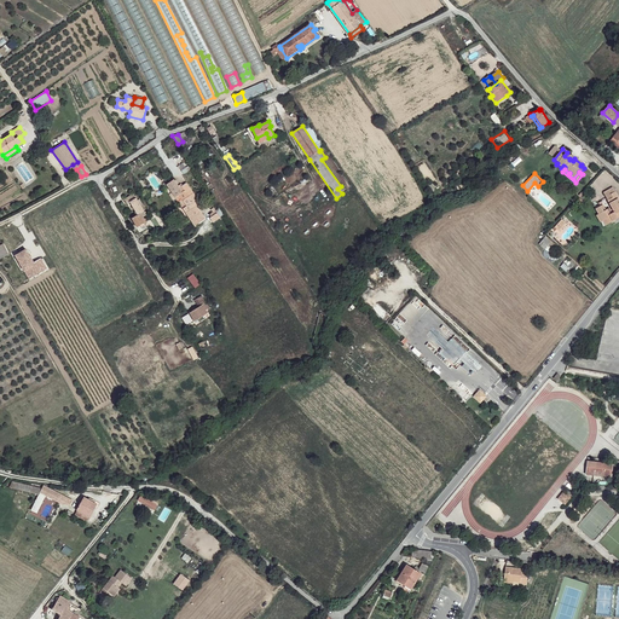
[(179,203),(194,194),(186,184),(179,187),(178,184),(169,189),(179,203)]
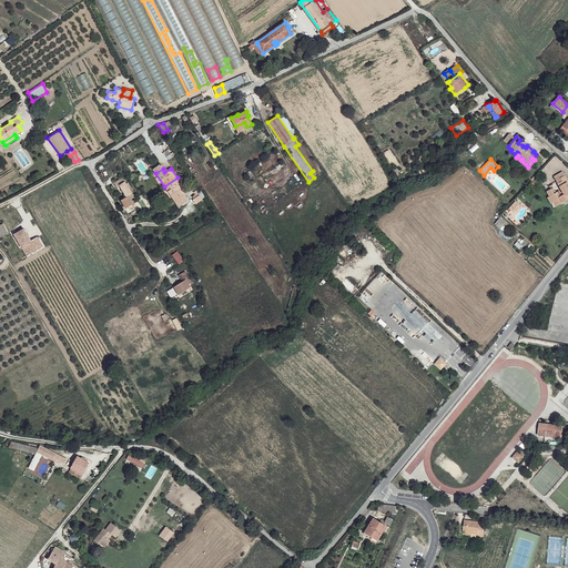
[(560,179),(565,176),(564,172),(554,178),(558,184),(563,182),(560,179)]
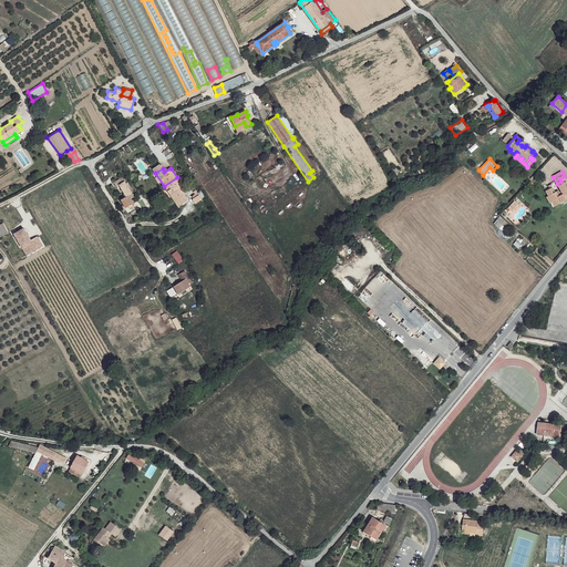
[(566,181),(564,176),(559,178),(562,182),(557,184),(562,193),(558,195),(556,192),(555,193),(552,188),(546,192),(548,197),(552,203),(555,202),(557,206),(566,199),(566,181)]
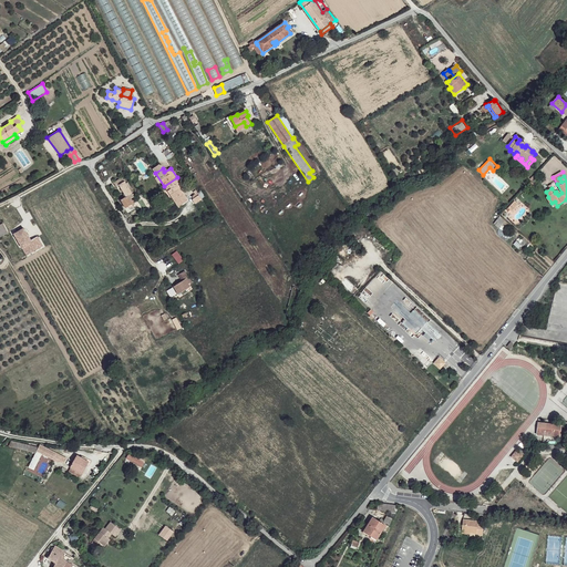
[(129,196),(132,194),(123,177),(114,183),(116,186),(120,185),(126,197),(129,196)]
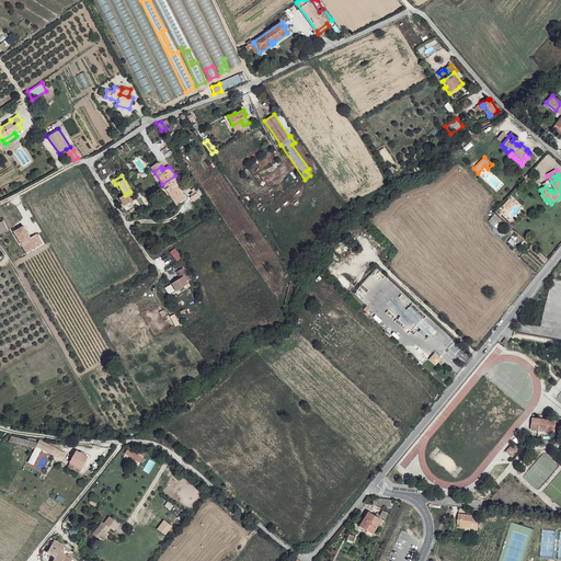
[(181,185),(175,175),(162,184),(175,205),(184,198),(179,192),(178,193),(175,190),(176,189),(181,185)]
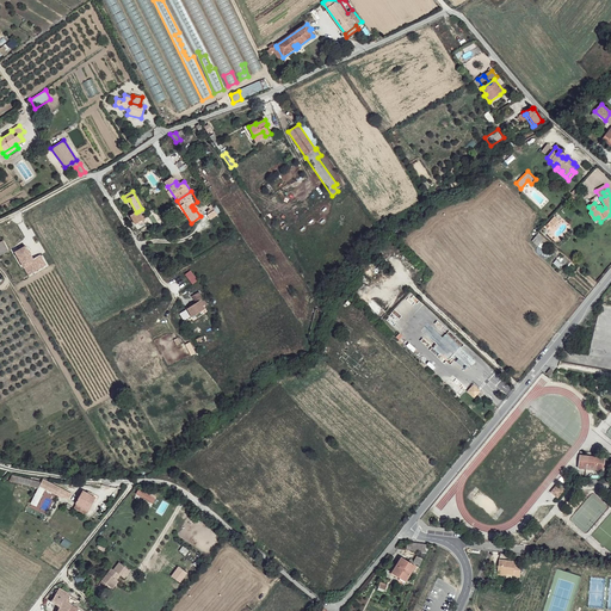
[(211,208),(205,213),(208,215),(207,215),(209,220),(216,215),(211,208)]
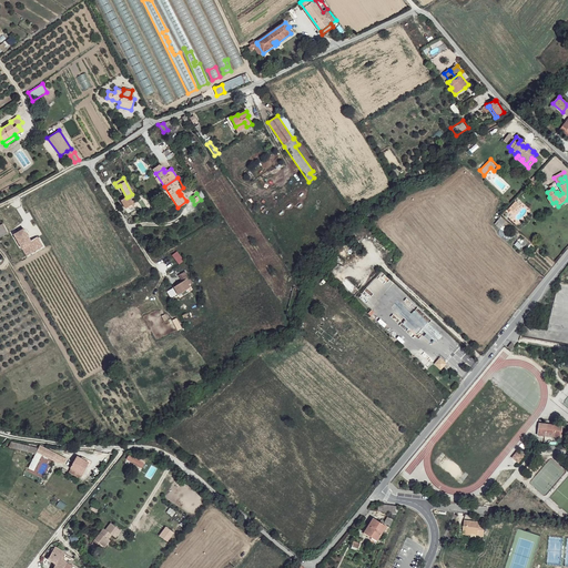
[(131,200),(129,196),(127,198),(121,200),(125,209),(129,206),(132,205),(133,203),(131,200)]
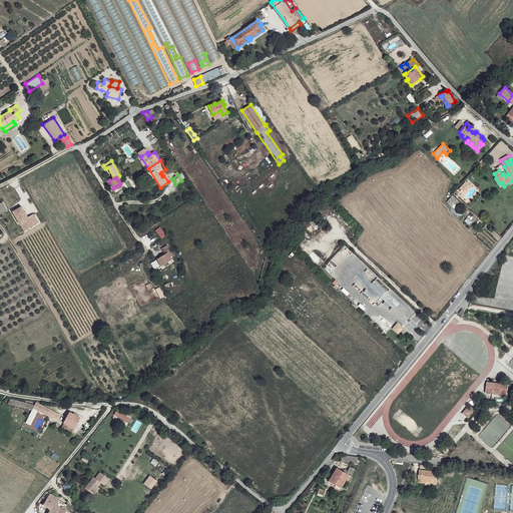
[(467,180),(461,185),(465,189),(470,183),(467,180)]
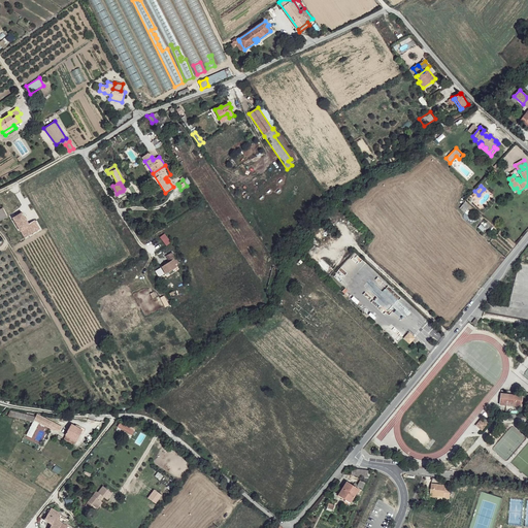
[(465,201),(459,207),(464,211),(469,205),(465,201)]
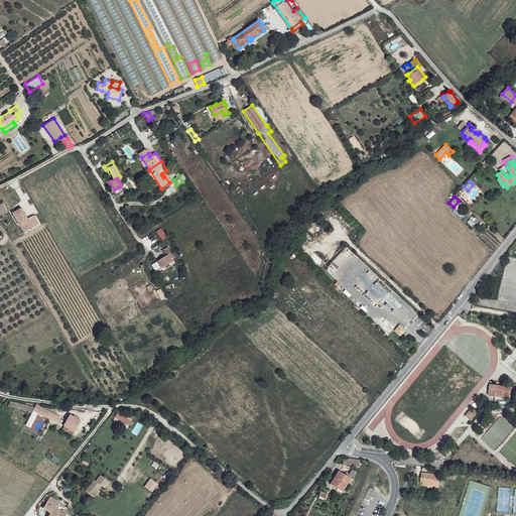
[(39,224),(34,214),(27,217),(22,206),(12,210),(22,231),(39,224)]
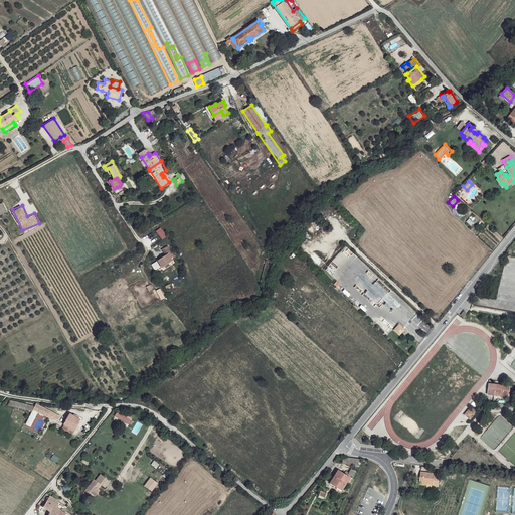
[(1,210),(0,210),(0,219),(1,221),(10,216),(5,207),(1,210)]
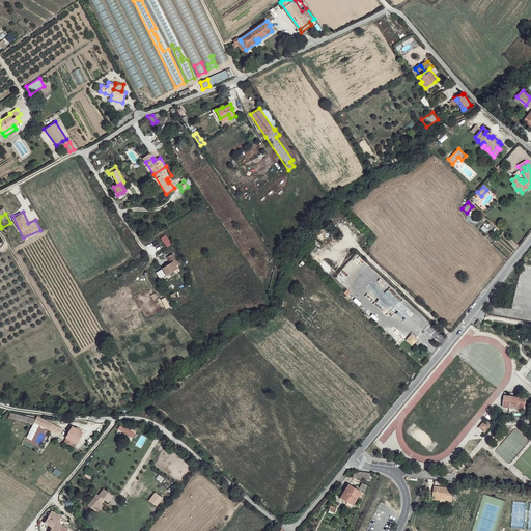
[(161,236),(168,246),(172,243),(165,233),(161,236)]
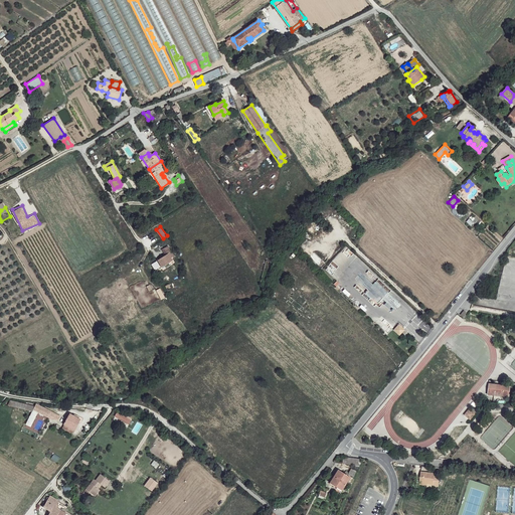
[(168,253),(171,252),(169,247),(168,246),(162,250),(163,251),(165,255),(168,253)]
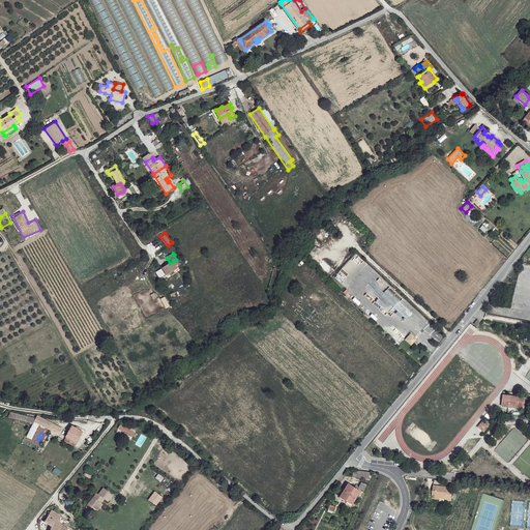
[(176,266),(173,261),(163,267),(167,275),(178,269),(176,266)]
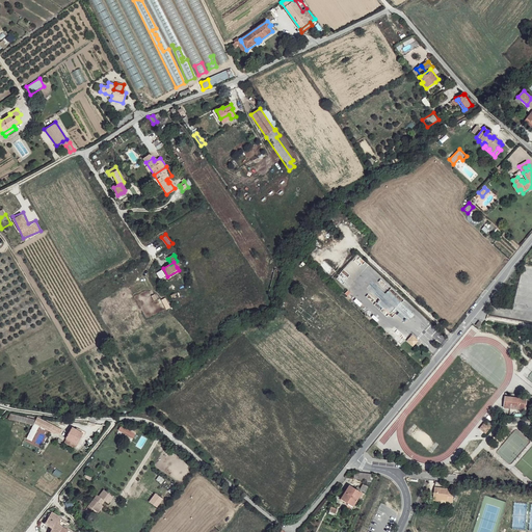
[(411,337),(407,341),(413,345),(417,341),(411,337)]
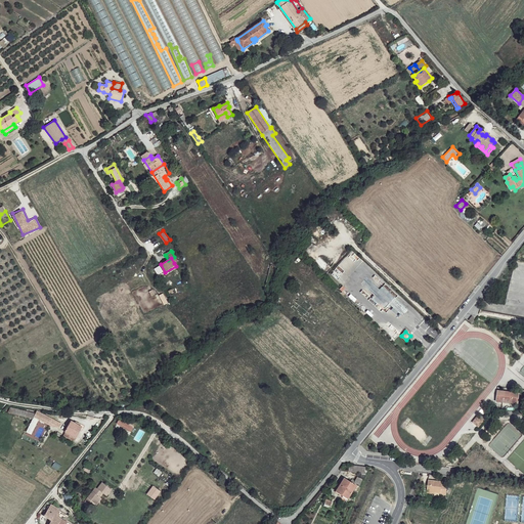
[(518,404),(519,393),(497,390),(496,401),(518,404)]
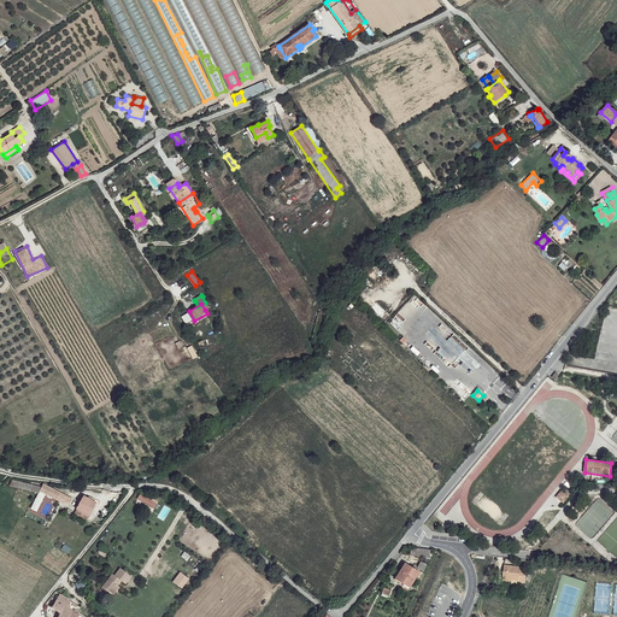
[(40,491),(42,487),(13,480),(10,486),(39,493),(40,491)]
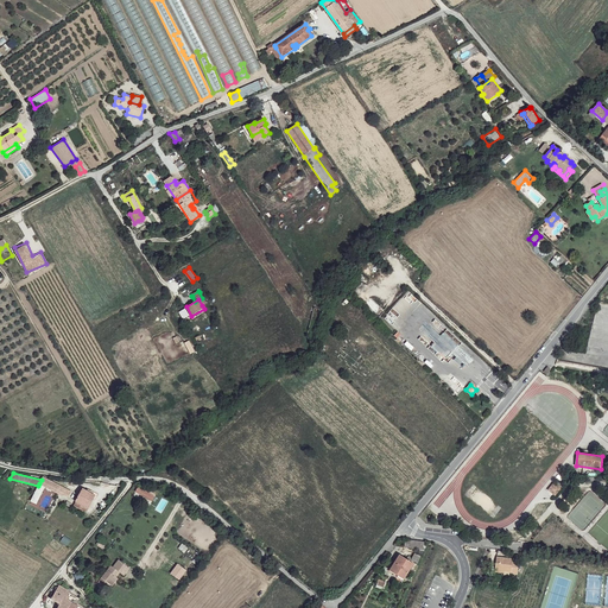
[(43,476),(42,480),(39,483),(51,489),(55,482),(43,476)]
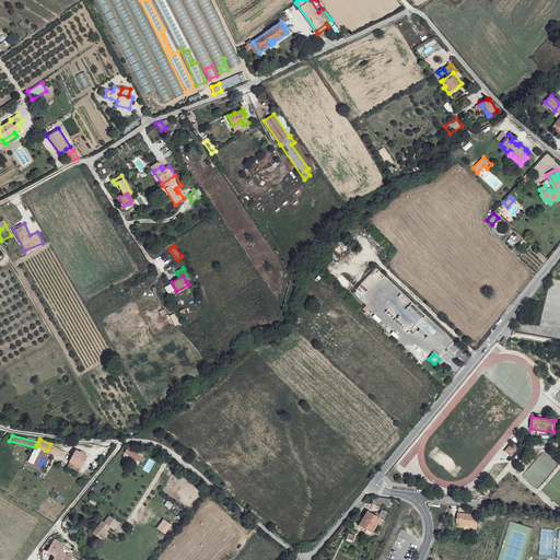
[(66,452),(50,444),(47,451),(53,454),(54,452),(58,455),(59,453),(65,455),(66,452)]
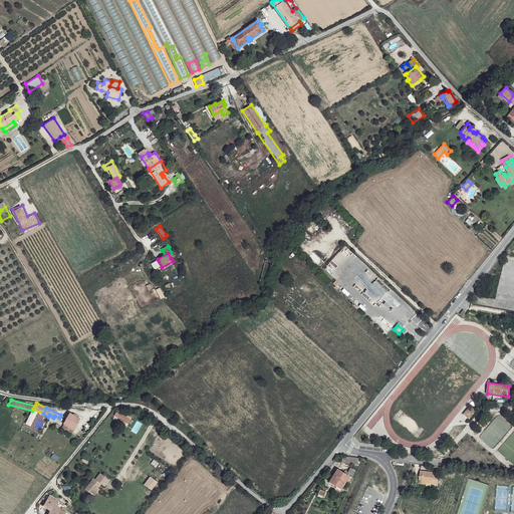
[(468,409),(464,415),(469,419),(474,413),(468,409)]
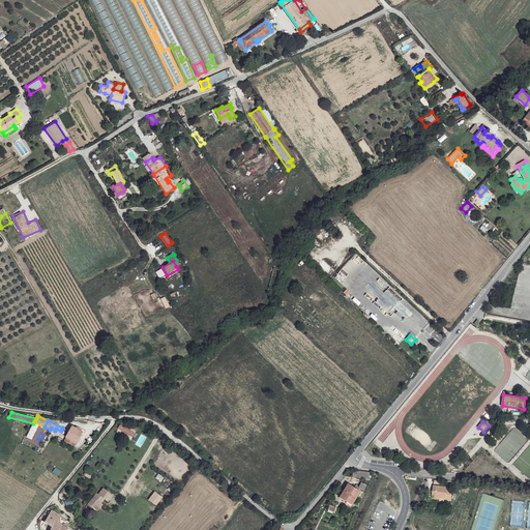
[(78,442),(83,431),(72,425),(69,432),(68,433),(66,432),(64,435),(77,442),(78,442)]
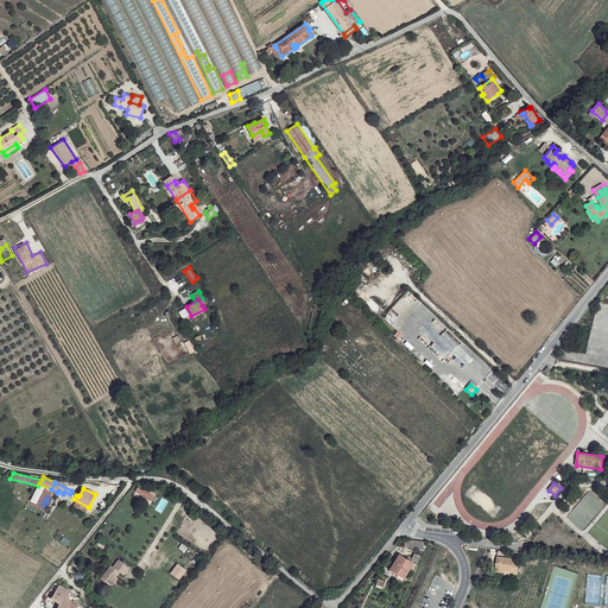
[(74,499),(71,504),(75,505),(86,511),(88,507),(74,499)]
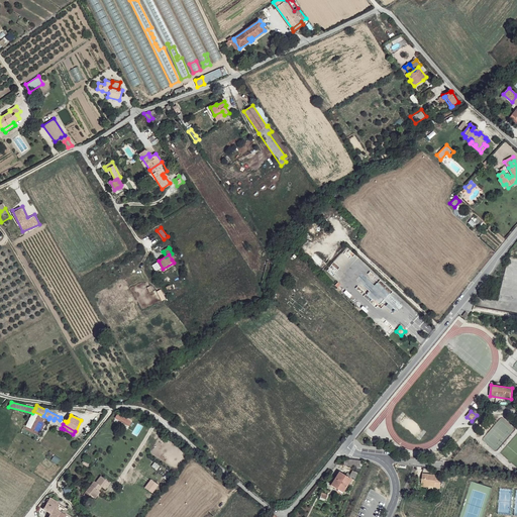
[(352,471),(349,476),(355,479),(358,473),(352,471)]
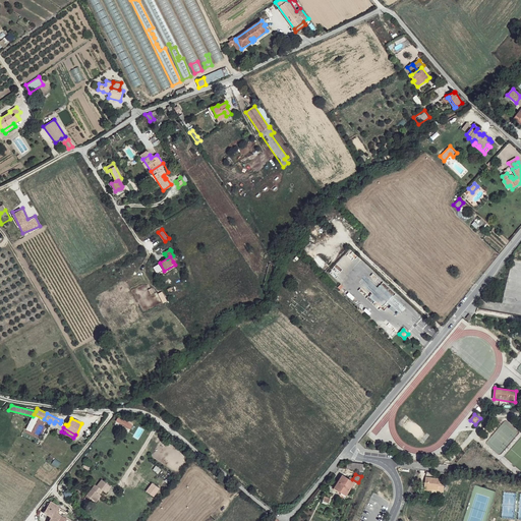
[(334,488),(341,493),(342,489),(348,494),(355,482),(343,475),(334,488)]
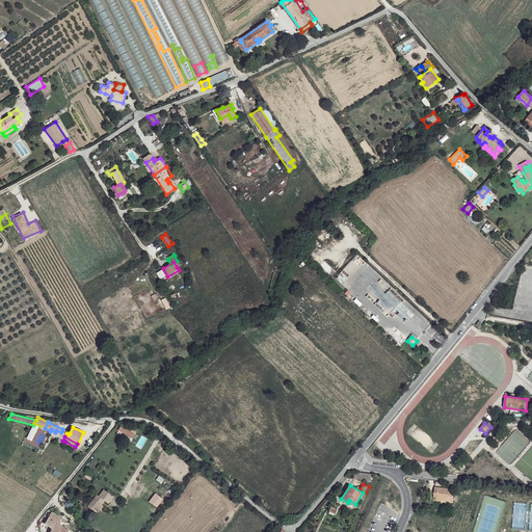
[(453,502),(454,491),(449,490),(449,489),(434,487),(433,498),(441,499),(447,500),(447,501),(453,502)]
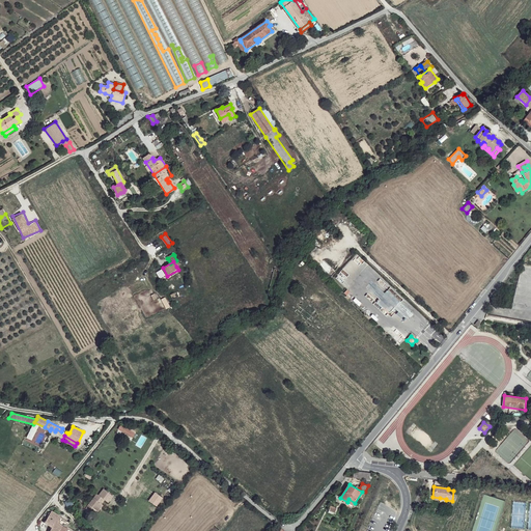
[(98,494),(93,499),(94,500),(103,506),(104,505),(102,504),(107,498),(108,499),(111,495),(105,488),(100,495),(98,494)]
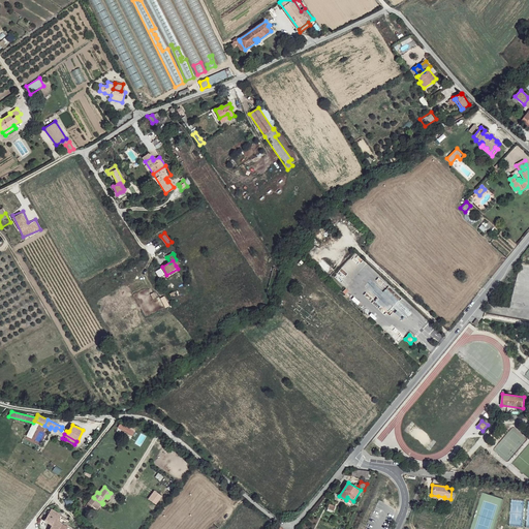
[(94,498),(93,497),(84,508),(87,512),(92,505),(98,509),(102,504),(94,498)]
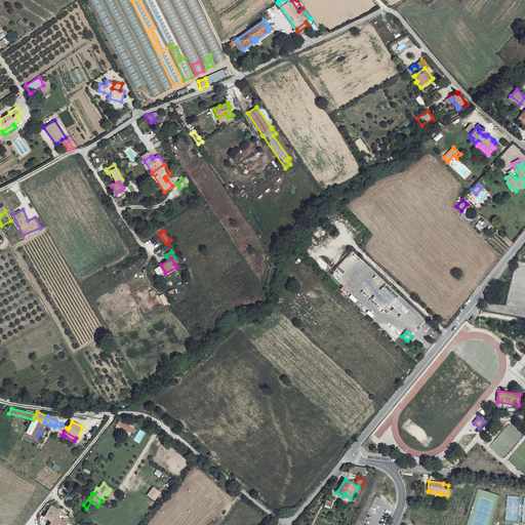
[(58,510),(51,506),(50,508),(49,507),(47,509),(49,510),(47,513),(45,512),(43,516),(52,521),(55,516),(58,510)]
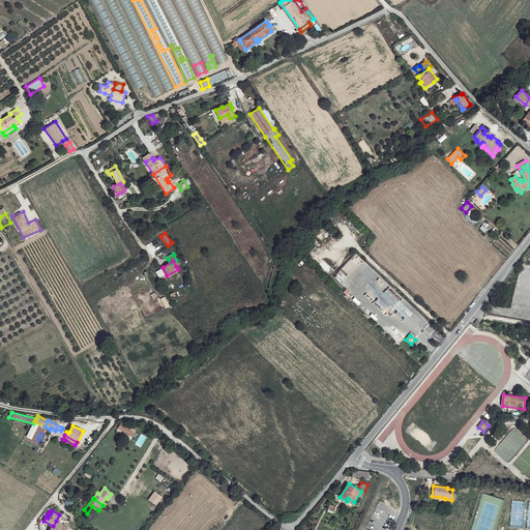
[(60,529),(63,525),(56,521),(53,526),(51,529),(60,529)]
